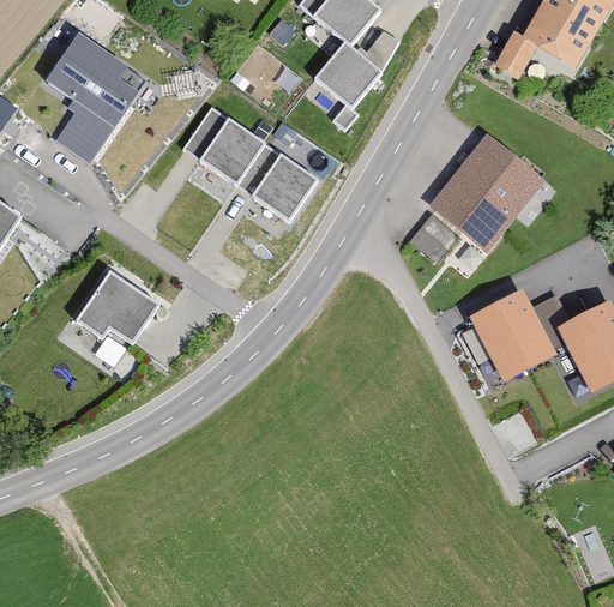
[(384,8),(373,0),(302,0),(300,2),(348,41),(318,78),(354,108),(384,71),(353,46),(384,8)]
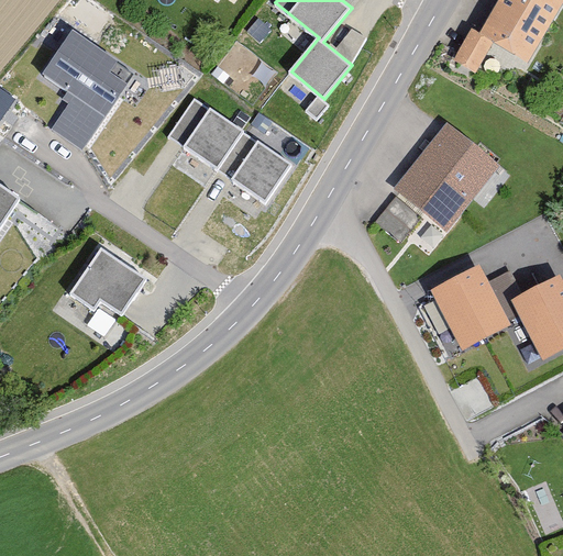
[(499,0),(481,33),(468,26),(452,57),(477,70),(493,42),(528,62),(560,0),(499,0)]
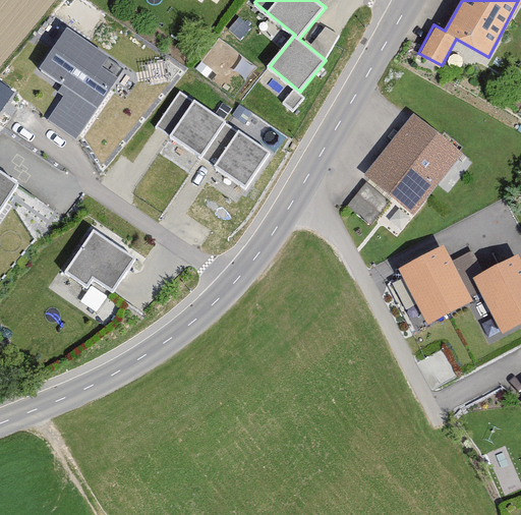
[(108,55),(65,26),(37,70),(65,89),(46,119),(77,139),(116,80),(99,68),(108,55)]
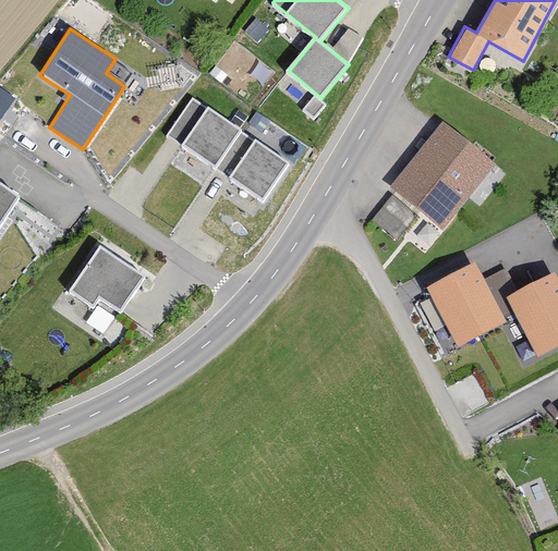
[(291,162),(194,97),(170,131),(187,142),(183,148),(264,201),(291,162)]
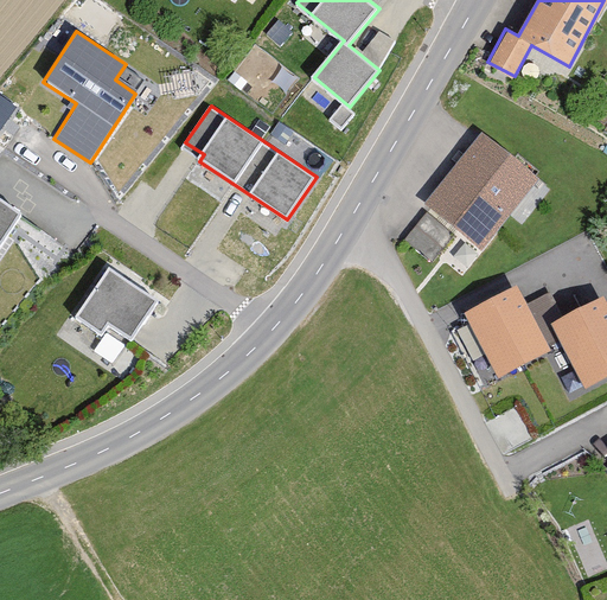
[(481,131),(422,202),(480,249),(540,177),(481,131)]
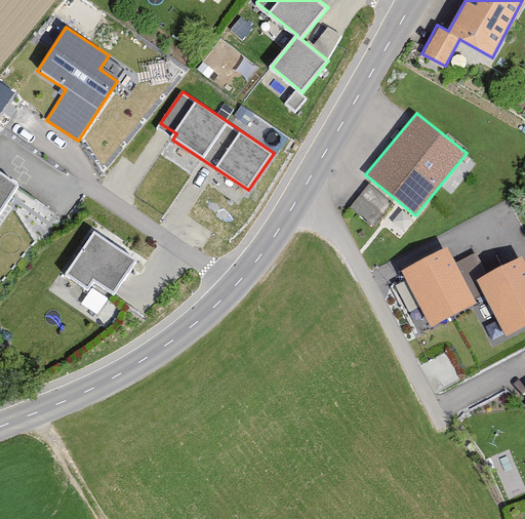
[(0,212),(17,186),(0,173),(0,212)]
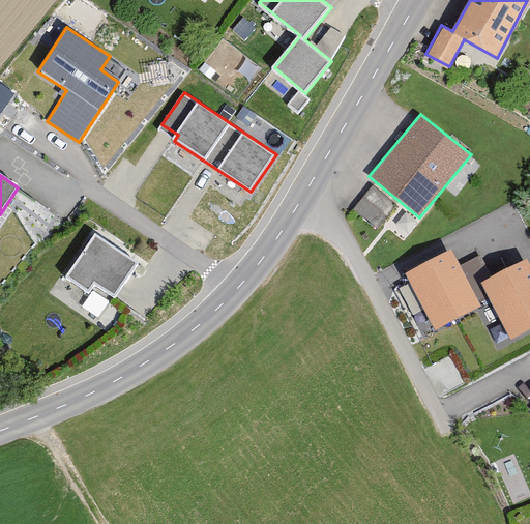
[(138,263),(94,232),(64,273),(87,290),(95,280),(115,294),(138,263)]
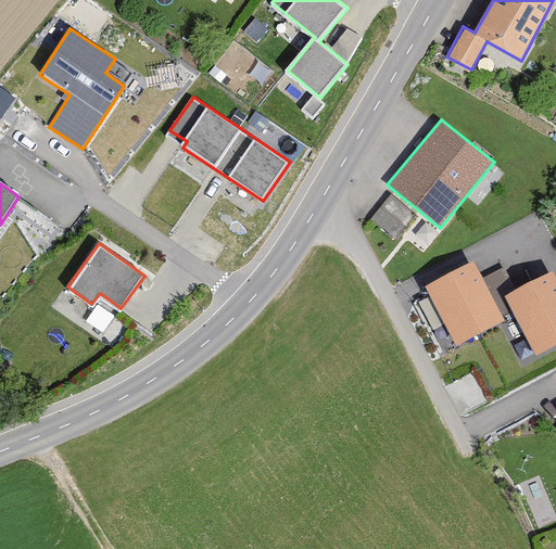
[(475,262),(425,288),(456,346),(505,320),(475,262)]
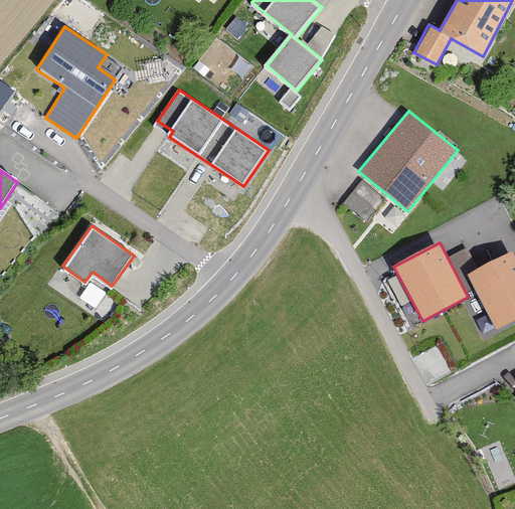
[(514,257),(512,250),(467,275),(497,330),(514,320),(514,257)]
